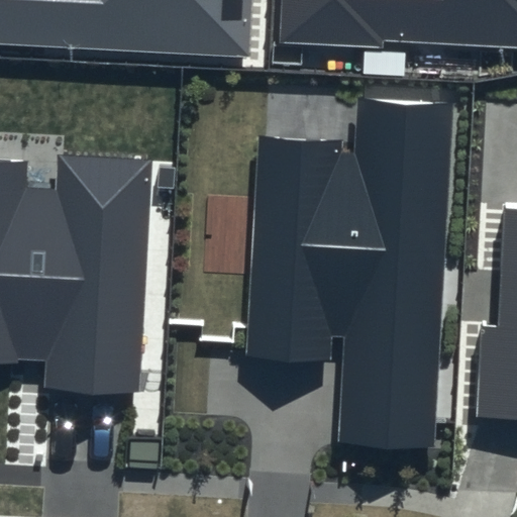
[(0,0),(0,43),(249,56),(251,0),(0,0)]
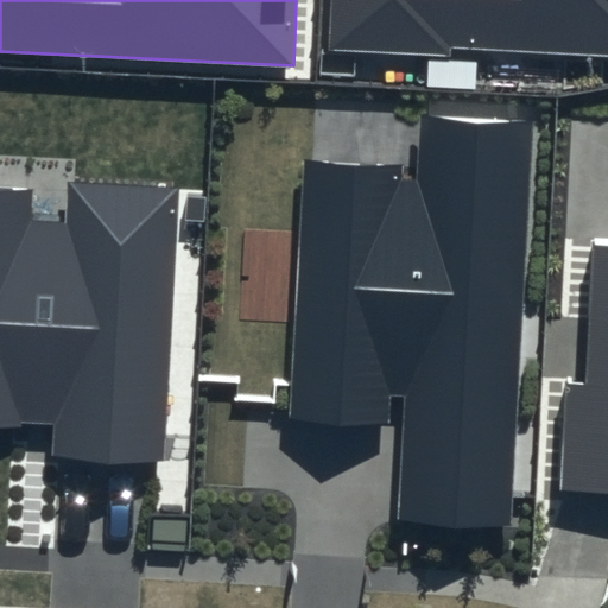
[(607,0),(333,0),(331,50),(454,56),(454,48),(607,55),(607,0)]
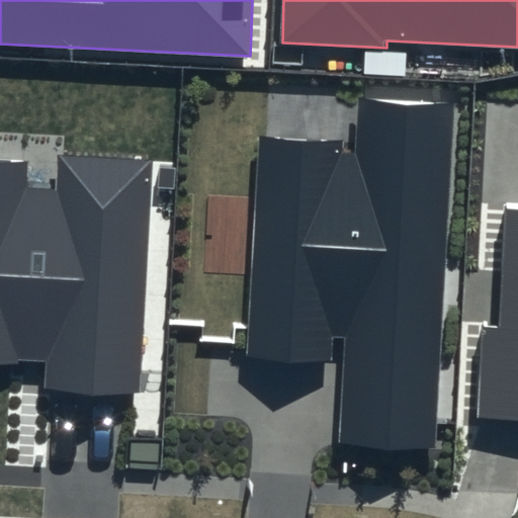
[(342,141),(260,137),(249,355),(333,360),(334,338),(343,339),(338,443),(436,448),(455,100),(357,95),(354,151),(341,151),(342,141)]
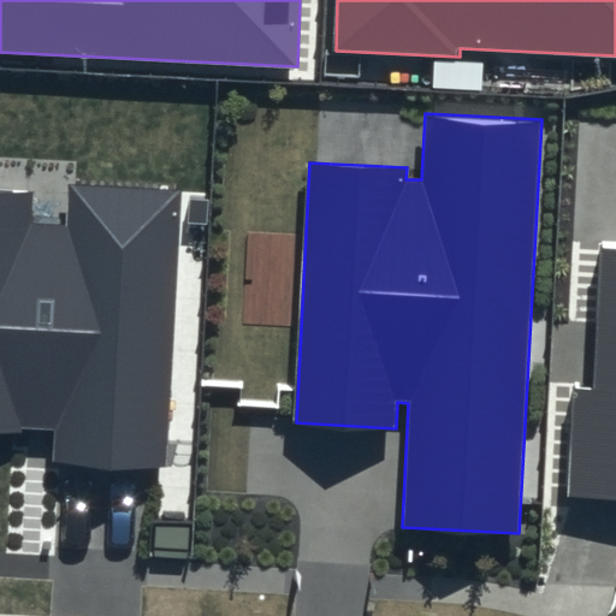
[(166,468),(181,189),(70,184),(69,224),(31,221),(33,191),(0,189),(0,427),(54,431),(53,462),(166,468)]
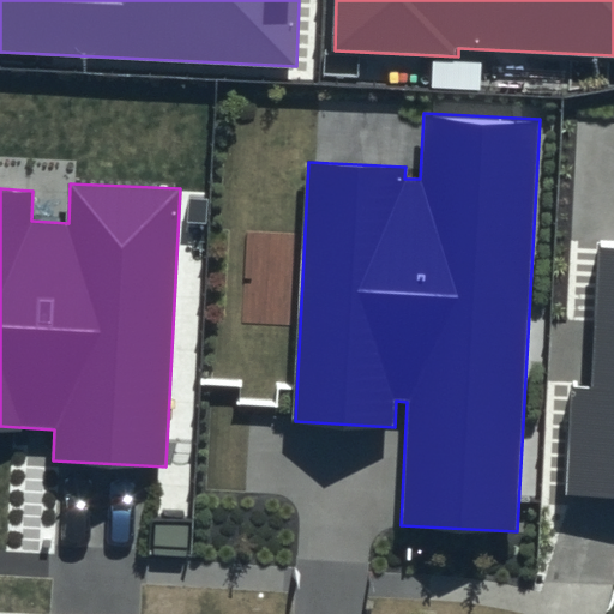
[(613,247),(597,246),(590,387),(571,386),(566,493),(613,495),(613,247)]
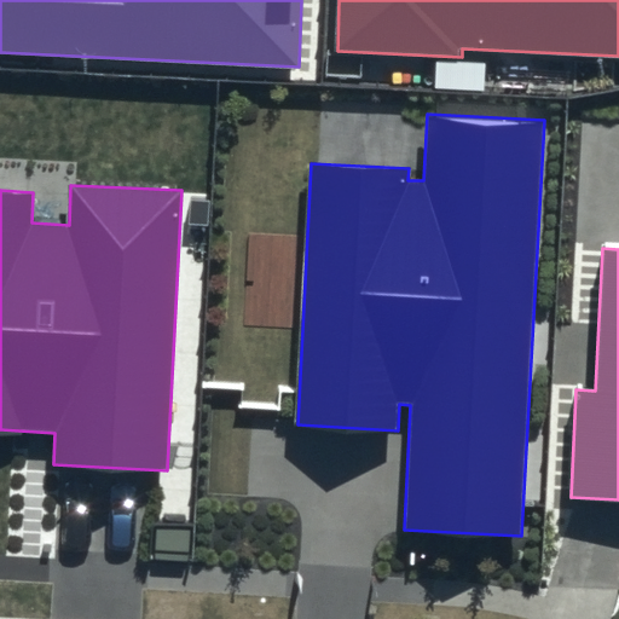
All buildings are outlined.
